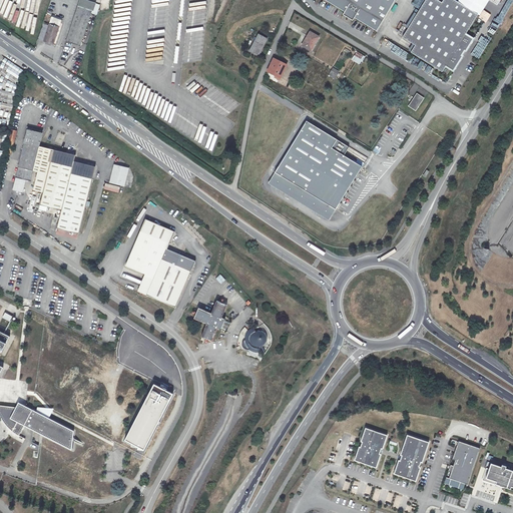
[(84,0),(79,0),(78,6),(92,11),(95,4),(84,0)]
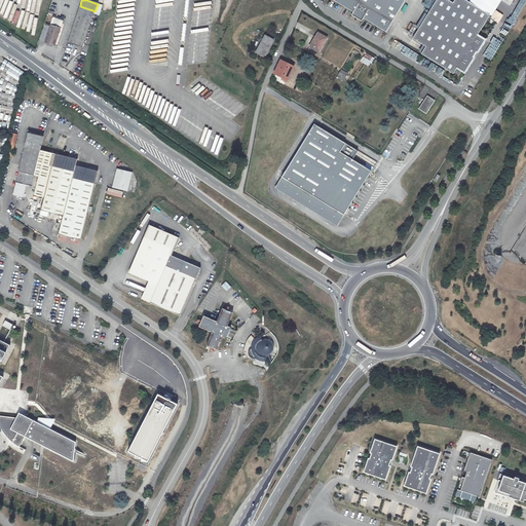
[(192,62),(207,63),(214,0),(194,0),(191,26),(197,27),(192,62)]
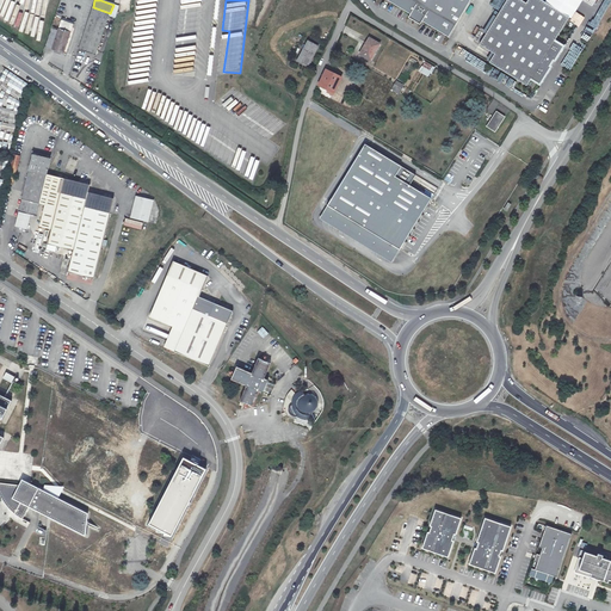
[(389,0),(448,35),(468,0),(389,0)]
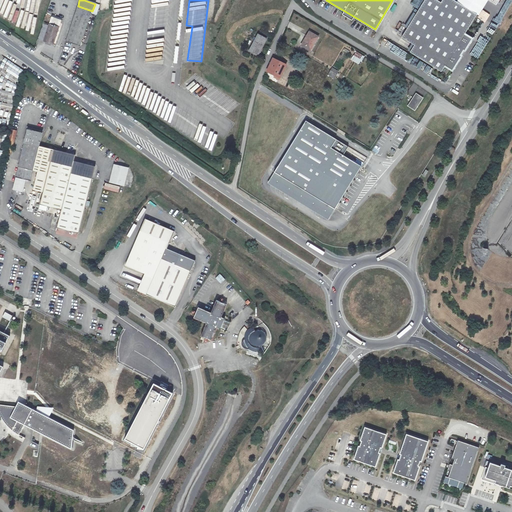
[(464,33),(477,13),(458,1),(456,0),(440,0),(440,1),(439,0),(423,0),(401,35),(414,43),(409,51),(441,70),(444,65),(452,71),(472,38),(464,33)]
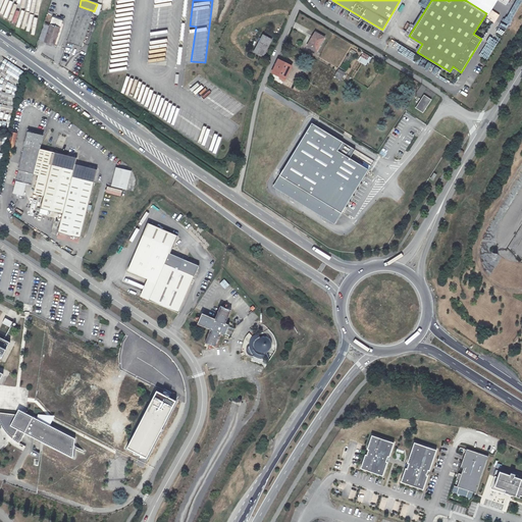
[(498,0),(467,0),(467,1),(486,13),(488,14),(498,0)]
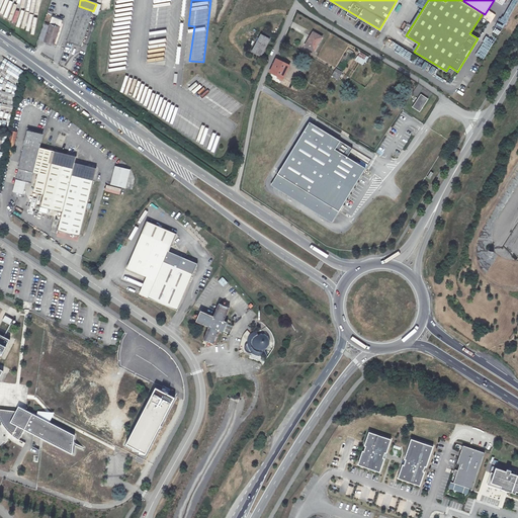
[(79,6),(67,41),(81,47),(93,11),(79,6)]
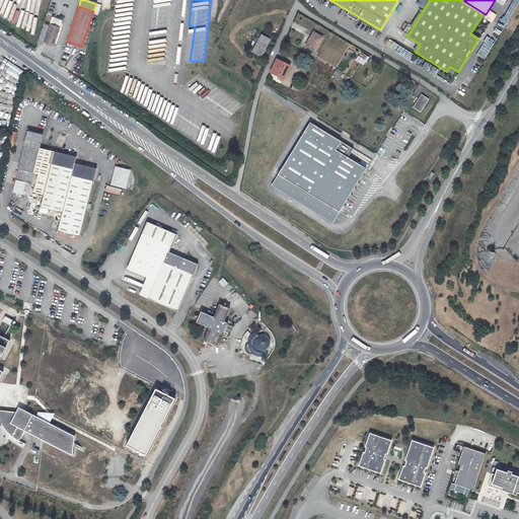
[(52,18),(44,43),(55,46),(62,21),(52,18)]
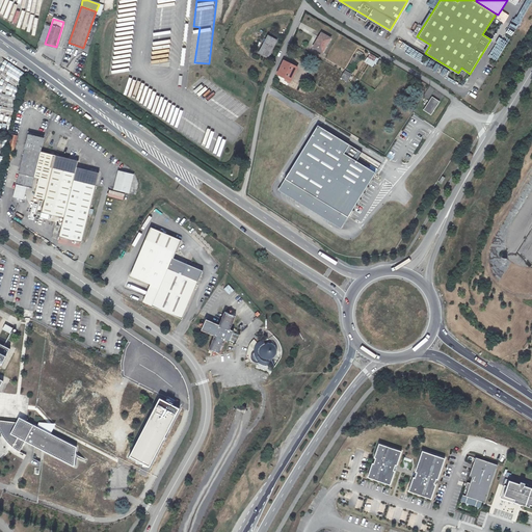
[(322,33),(313,47),(322,52),(325,46),(325,47),(330,38),(322,33)]
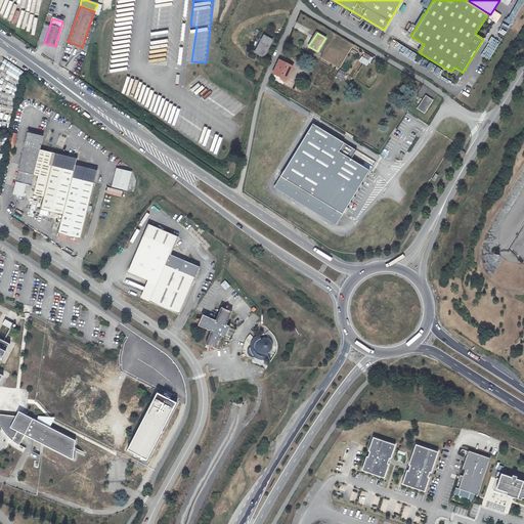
[(264,35),(255,52),(264,57),(273,39),(264,35)]
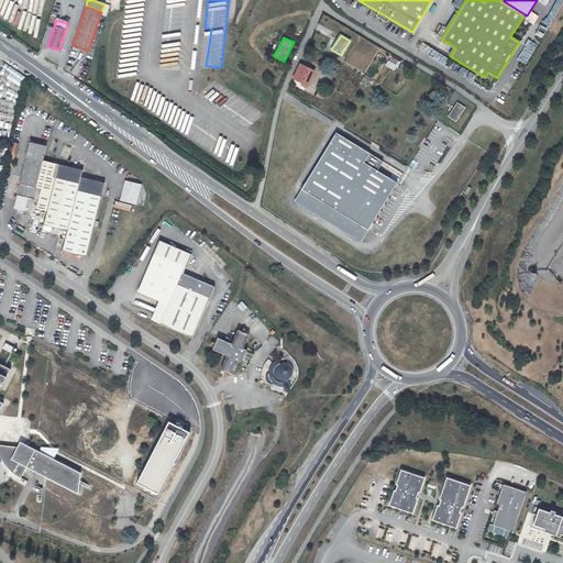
[(392,56),(385,65),(395,72),(401,63),(392,56)]
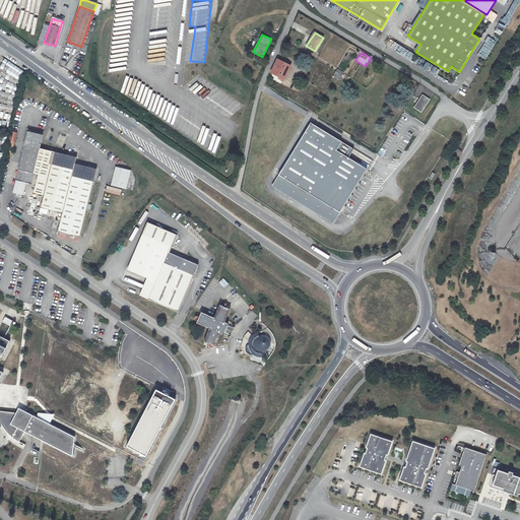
[(277,59),(271,73),(279,76),(278,78),(283,81),(290,66),(277,59)]
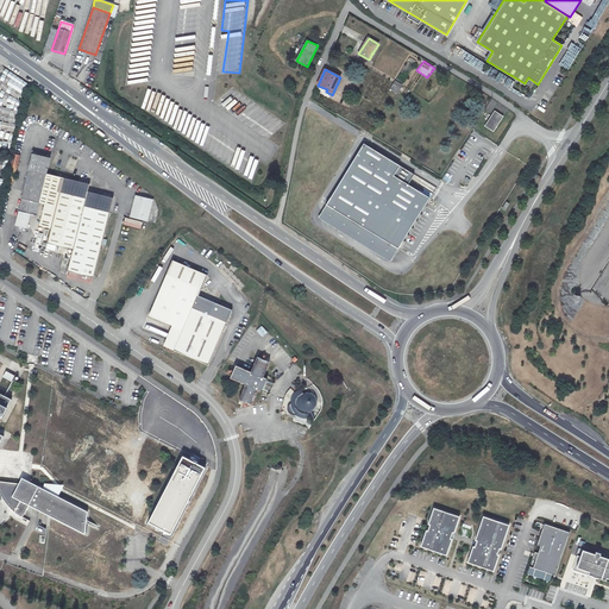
[(399,90),(402,85),(395,81),(393,87),(399,90)]
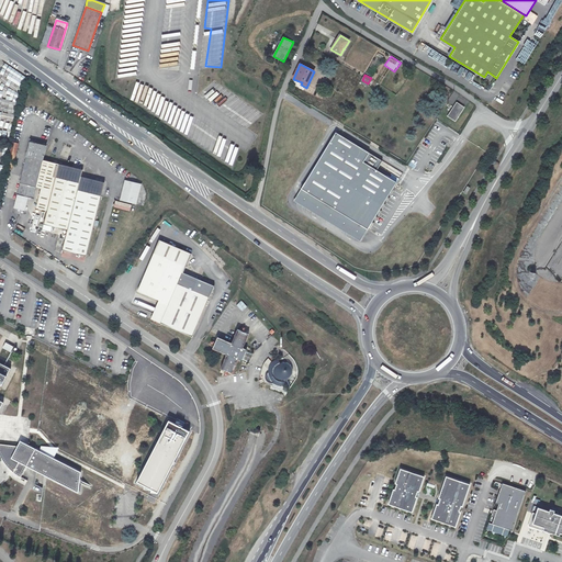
[(457,102),(448,116),(456,122),(464,108),(457,102)]
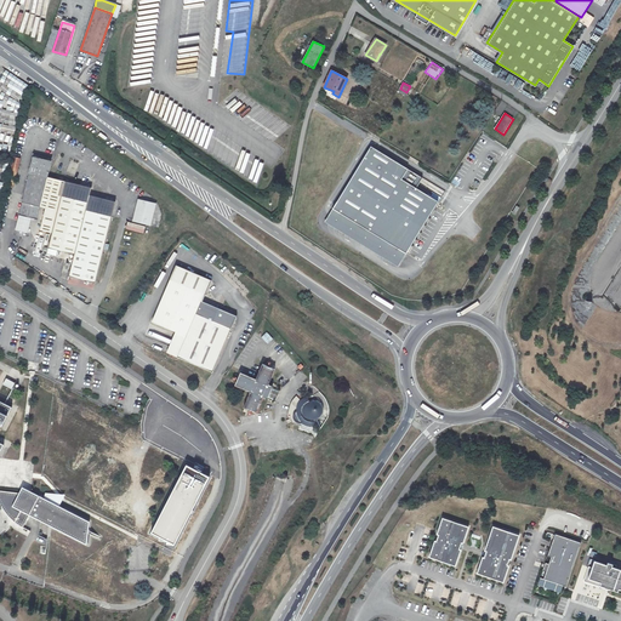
[(334,210),(408,254),(439,203),(416,188),(422,178),(370,147),(334,210)]
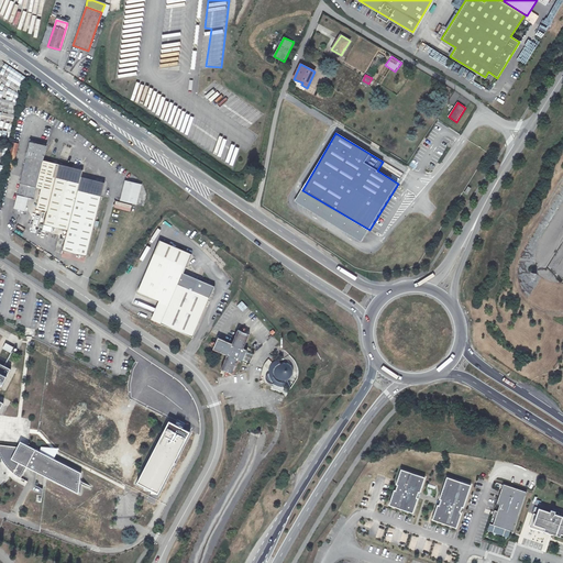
[(36,209),(47,211),(44,224),(67,231),(63,251),(87,256),(105,183),(81,177),(83,170),(43,161),(47,144),(31,141),(18,195),(34,198),(36,187),(42,188),(36,209)]
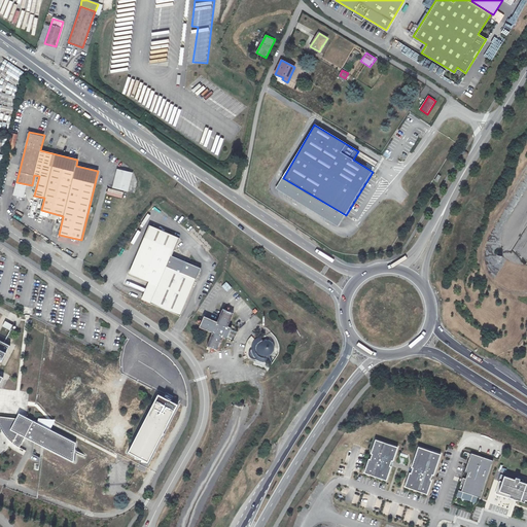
[(5,156),(11,157),(18,135),(11,133),(5,156)]
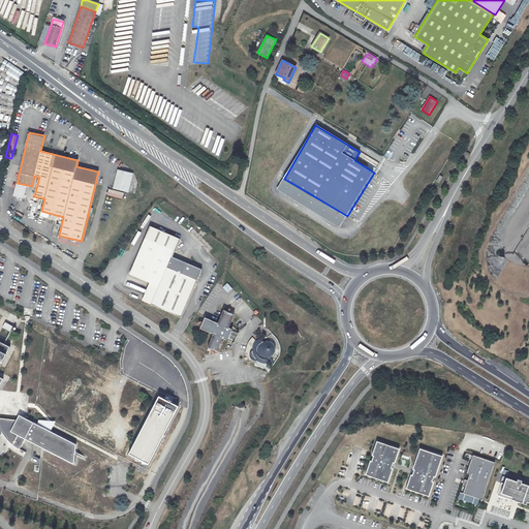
[(118,169),(113,189),(128,193),(133,174),(118,169)]
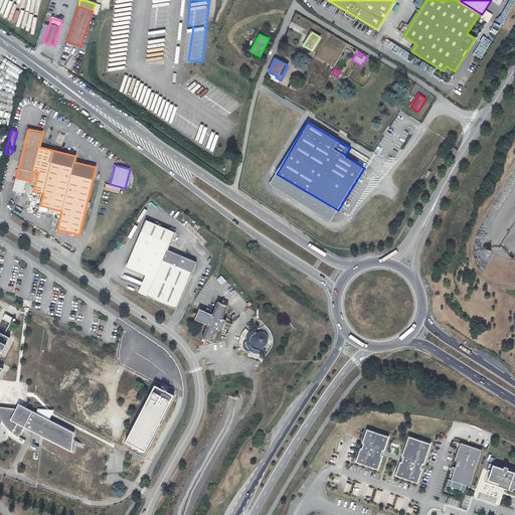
[(155,279),(147,296),(176,309),(196,263),(167,249),(169,244),(170,244),(176,232),(146,220),(141,232),(127,267),(155,279)]
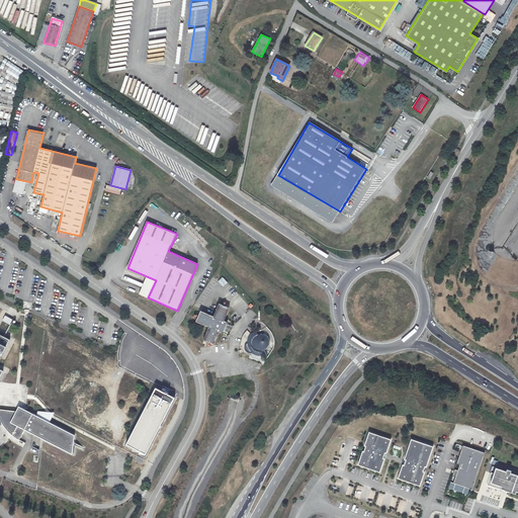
[(137,274),(124,270),(121,280),(135,283),(137,274)]
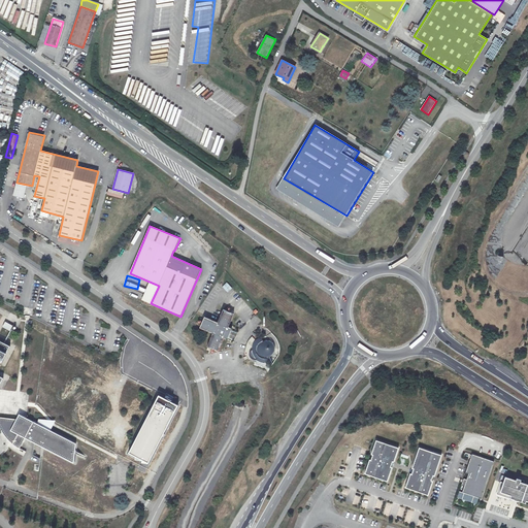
[(228,339),(232,329),(229,327),(234,315),(223,309),(218,323),(204,317),(200,328),(213,333),(207,347),(219,351),(224,338),(228,339)]
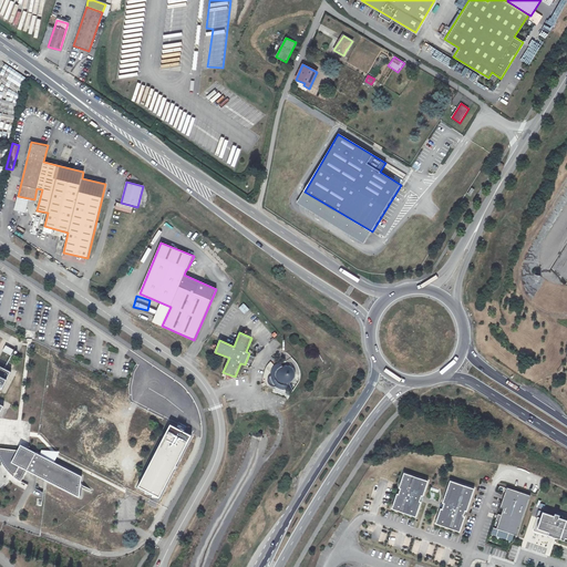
[(16,353),(13,352),(14,350),(6,346),(2,351),(13,358),(16,353)]
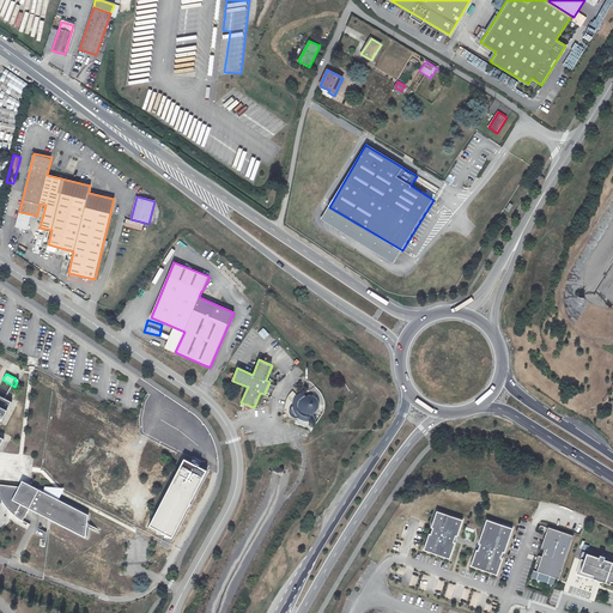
[(269,382),(265,394),(271,398),(277,384),(269,382)]
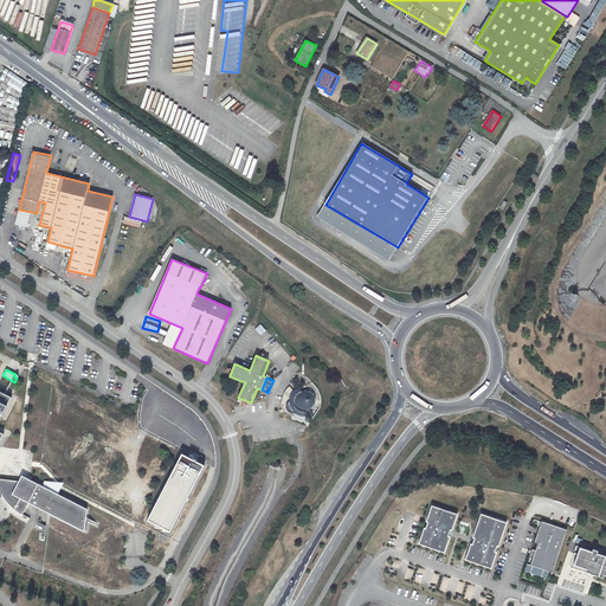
[(304,392),(302,393),(298,388),(295,391),(292,393),(291,397),(291,399),(291,401),(291,405),(292,407),(295,410),(296,412),(302,414),(305,416),(310,414),(313,413),(309,408),(313,406),(314,403),(314,400),(314,398),(313,395),(310,394),(308,393),(305,392),(304,392)]
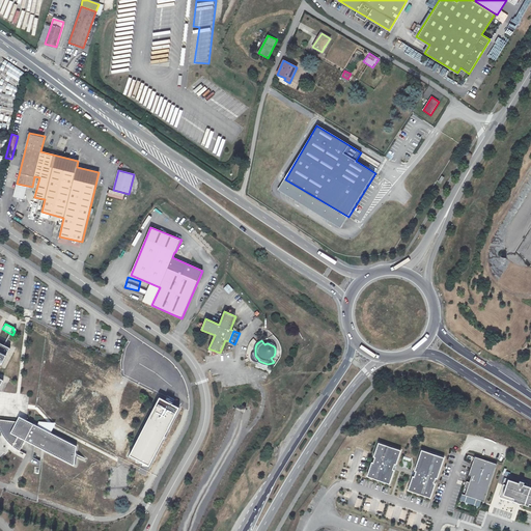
[(20,416),(17,421),(21,422),(26,424),(26,423),(34,424),(20,416)]
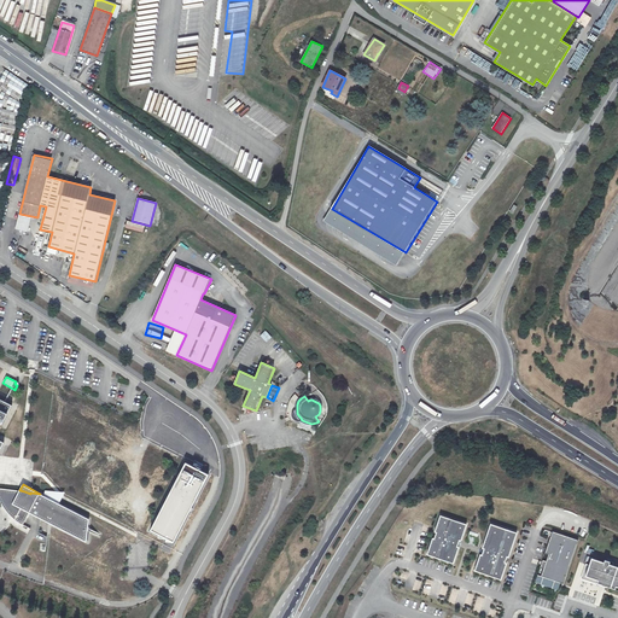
[(21,519),(25,522),(29,512),(87,542),(89,519),(54,501),(56,496),(40,494),(30,493),(30,494),(24,491),(19,490),(0,488),(0,490),(1,493),(1,495),(3,496),(4,500),(6,503),(9,507),(11,511),(15,513),(18,517),(21,519)]
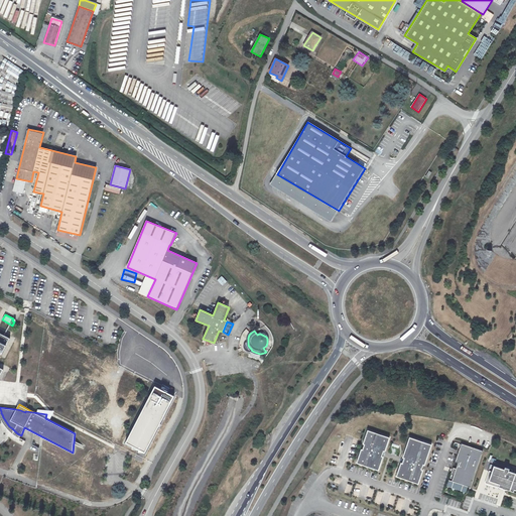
[(0,409),(0,407),(0,418),(2,422),(4,425),(7,428),(9,431),(12,433),(19,438),(20,436),(21,435),(17,433),(15,431),(12,428),(9,426),(7,423),(5,420),(3,417),(2,414),(1,413),(1,411),(0,409)]
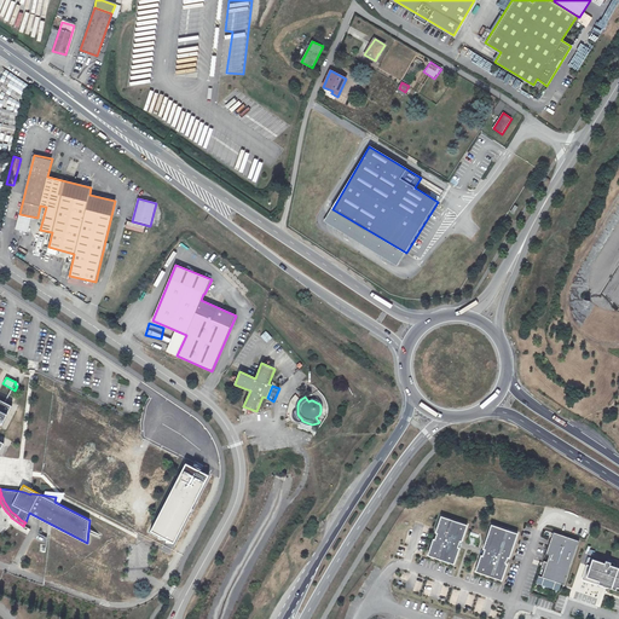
[(467,526),(441,518),(435,533),(437,534),(435,541),(433,541),(428,556),(453,565),(460,549),(458,548),(458,545),(460,542),(462,543),(467,526)]
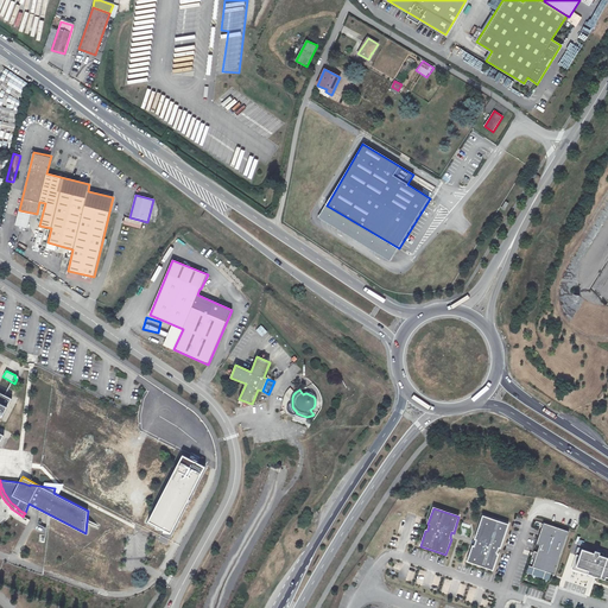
[(532,567),(555,574),(569,531),(544,523),(544,524),(542,529),(537,544),(539,545),(532,567)]
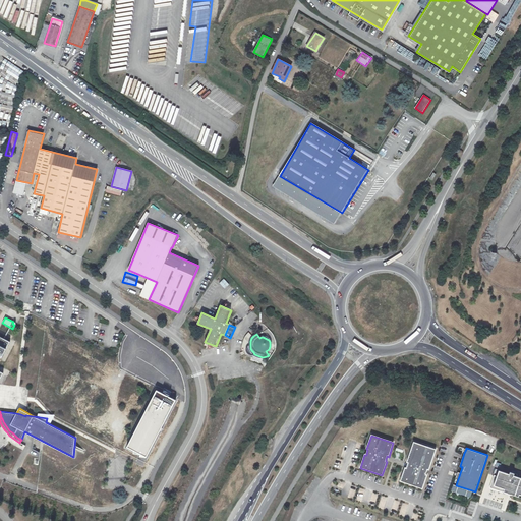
[(432,456),(411,449),(406,462),(407,463),(407,465),(406,468),(404,468),(400,481),(421,488),(426,475),(425,474),(426,469),(428,470),(432,456)]
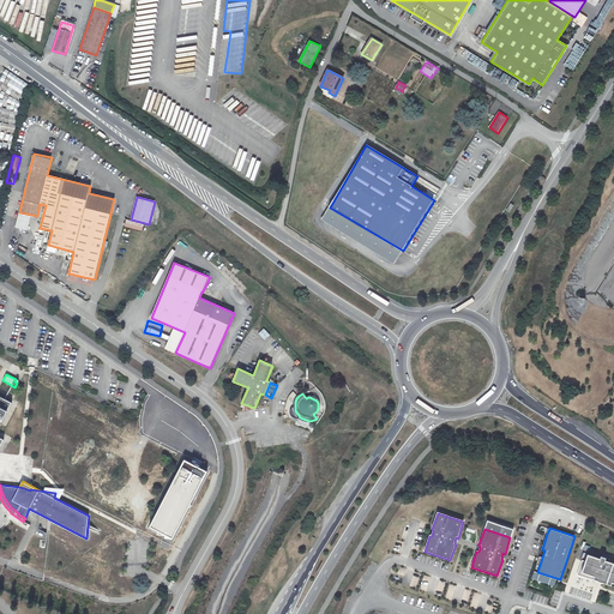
[(588,554),(582,572),(594,576),(593,578),(611,584),(612,582),(613,582),(613,563),(606,560),(605,563),(599,561),(600,558),(588,554)]
